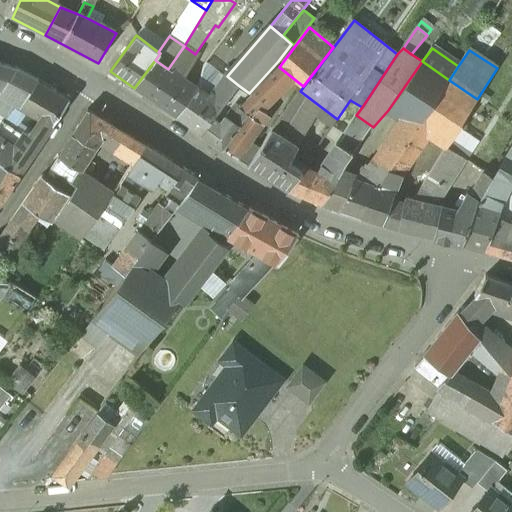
[(178,77),(171,72),(168,69),(155,60),(134,88),(177,117),(196,89),(178,77)]
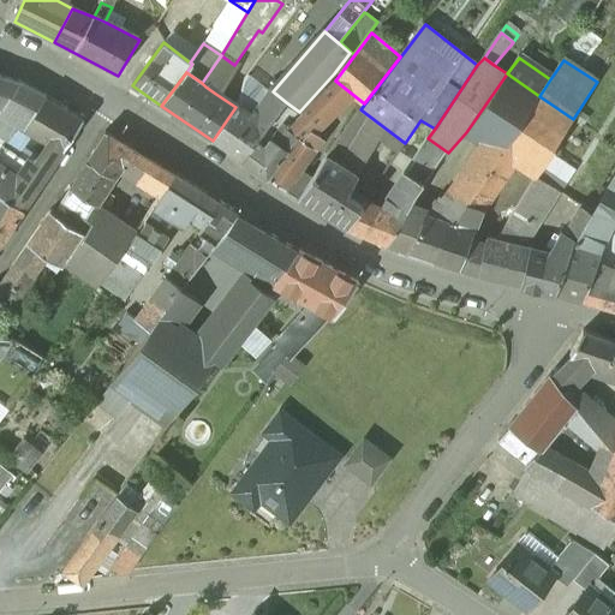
[(507,73),(466,132),(469,133),(484,141),(493,127),(511,138),(539,96),(507,73)]
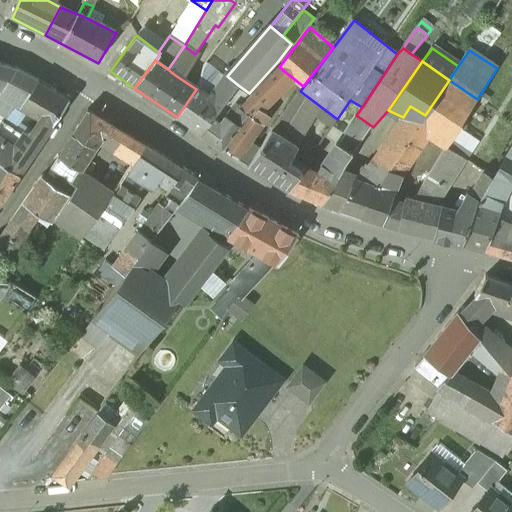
[(182,71),(172,63),(168,69),(171,72),(178,77),(182,71)]
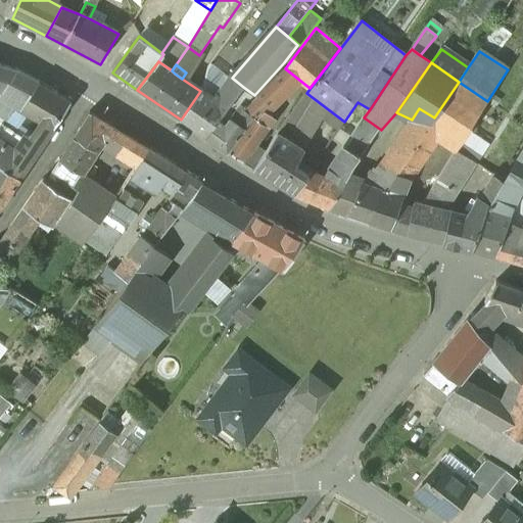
[(14,73),(0,68),(0,97),(5,90),(14,73)]
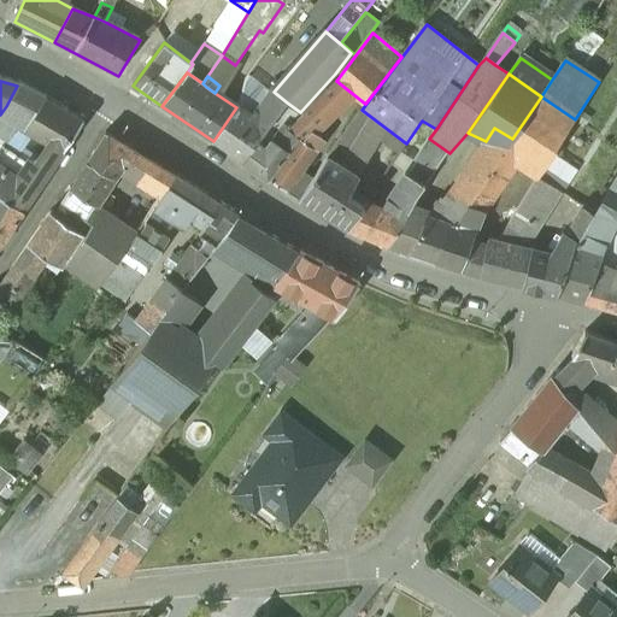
[(350,92),(336,81),(318,99),(331,112),(350,92)]
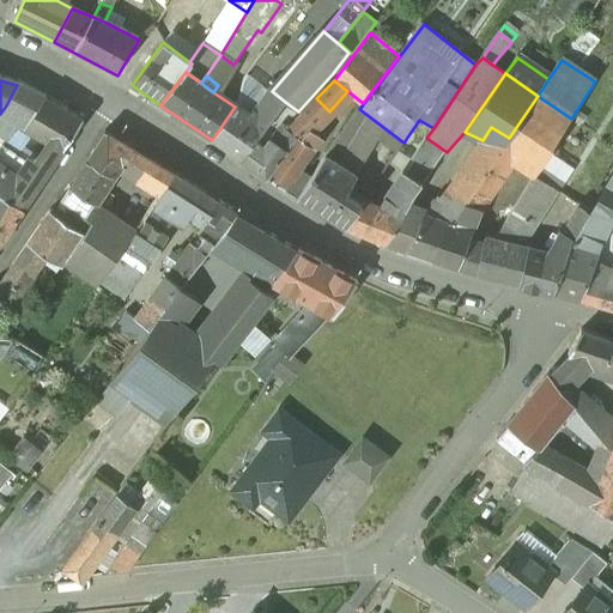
[(44,99),(17,85),(6,105),(23,115),(16,126),(24,132),(44,99)]
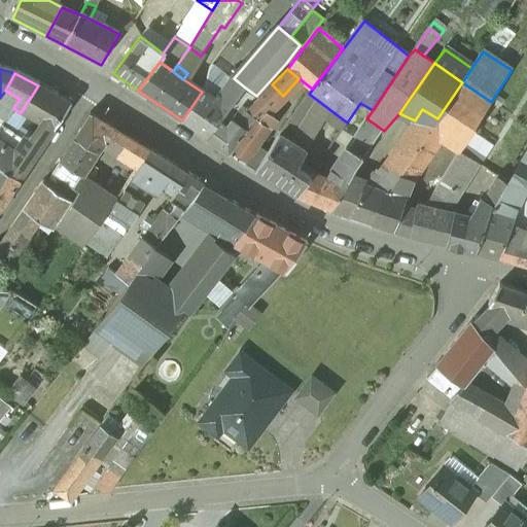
[(232,77),(215,98),(229,108),(245,88),(234,78),(232,77)]
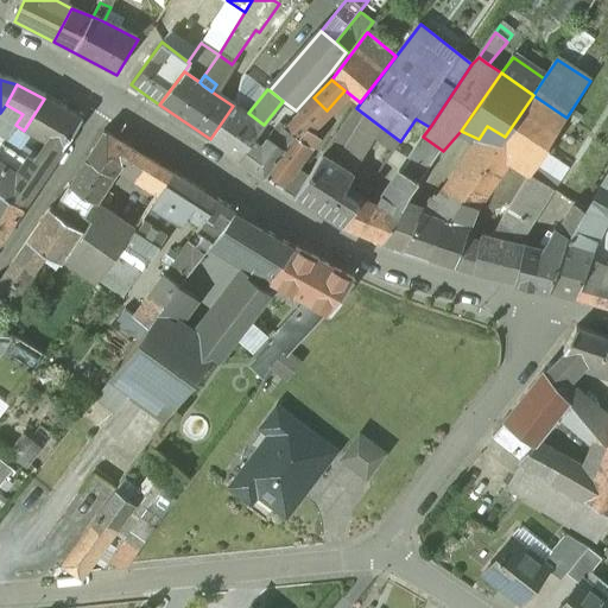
[(505,137),(495,152),(510,163),(514,166),(552,108),(533,95),(505,137)]
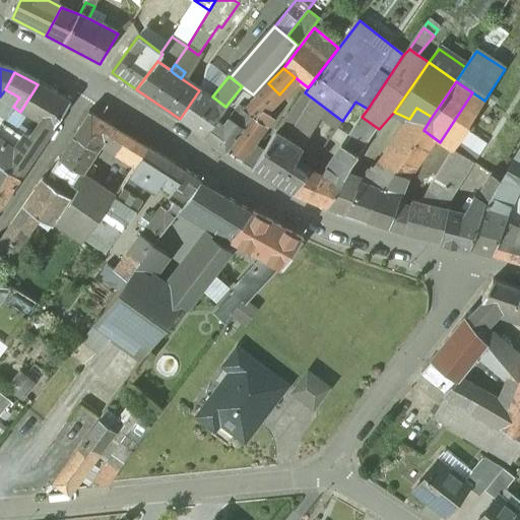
[(268,83),(246,107),(244,109),(252,116),(256,119),(263,111),(279,94),(268,83)]
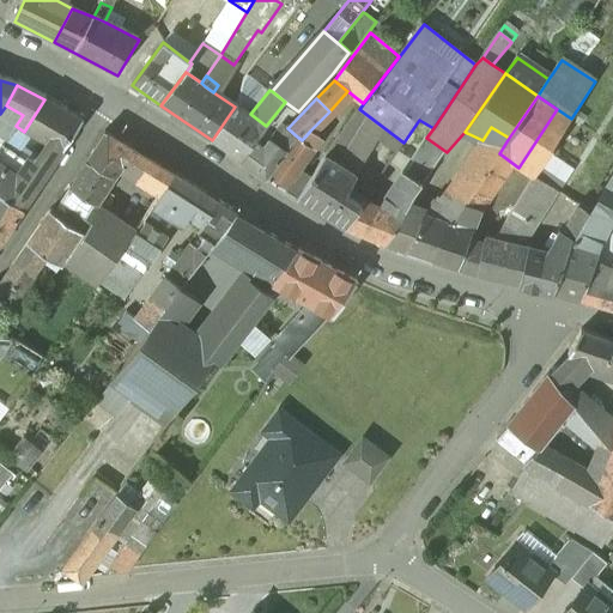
[(83,122),(44,99),(24,132),(61,155),(83,122)]
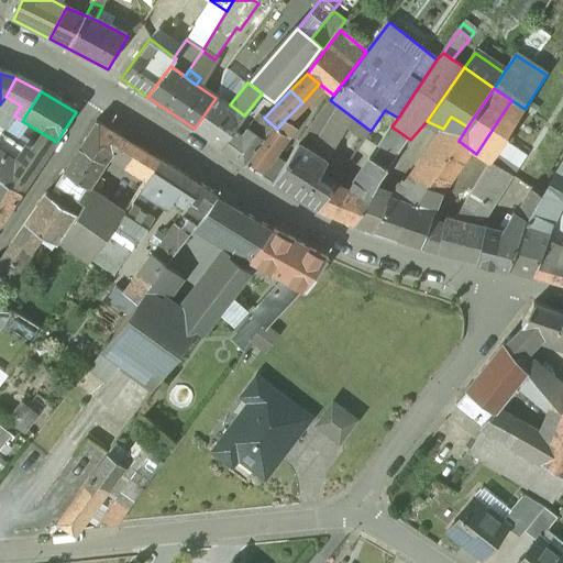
[(230,105),(216,98),(195,129),(221,147),(244,116),(230,105)]
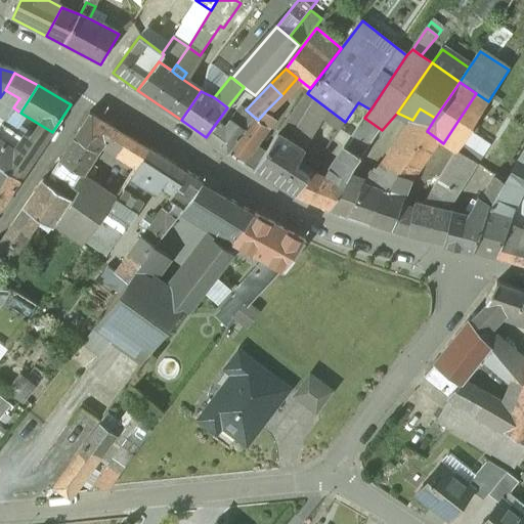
[(314,99),(307,93),(278,134),(289,141),(314,99)]
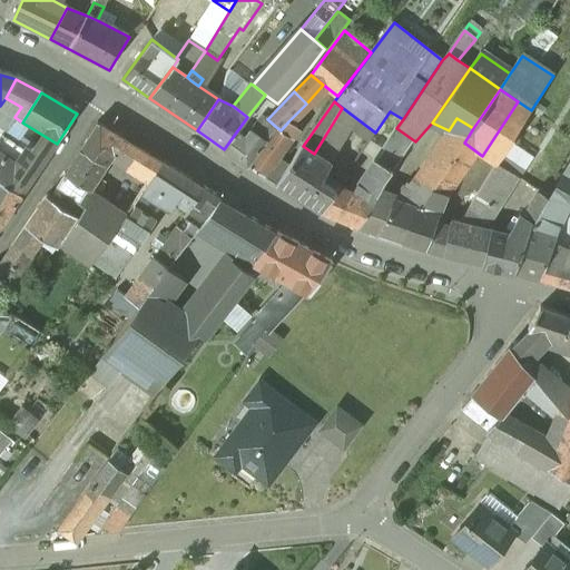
[(518,101),(482,156),(497,165),(531,111),(518,101)]
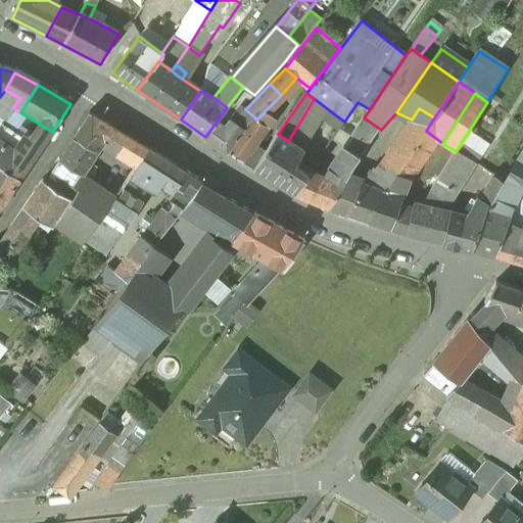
[(241,103),(230,117),(245,129),(253,116),(245,109),(247,107),(241,103)]
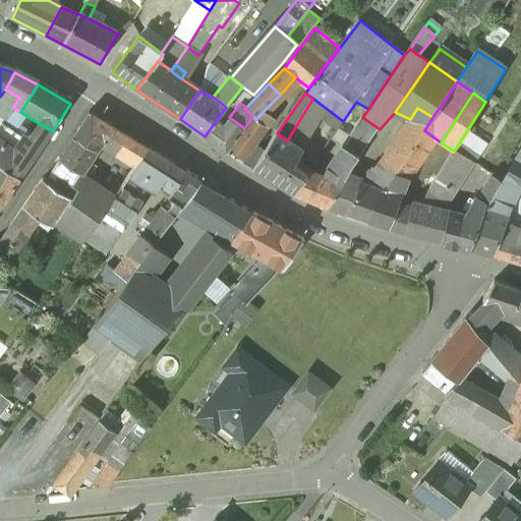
[(410,119),(371,185),(382,189),(385,190),(396,172),(409,153),(424,130),(432,117),(417,108),(410,119)]
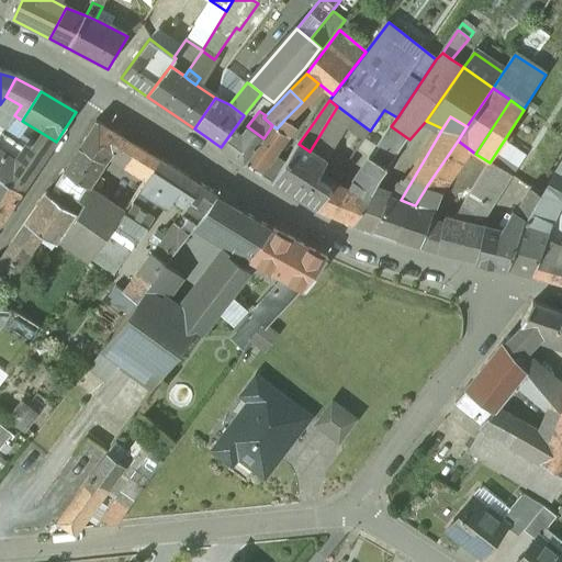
[(284,120),(277,128),(287,137),(294,126),(284,120)]
